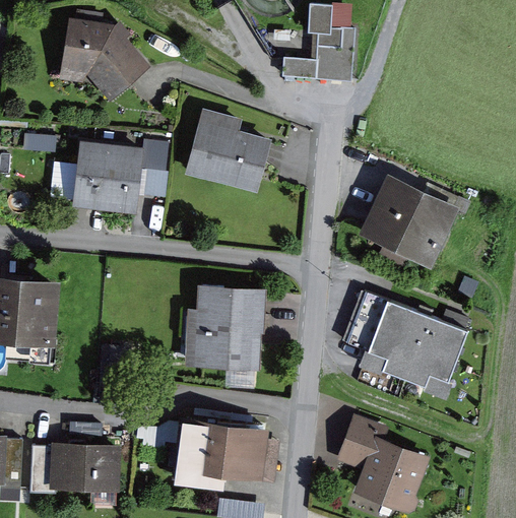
[(311,33),(311,58),(283,55),(283,75),(351,79),(356,26),(330,25),(330,2),(309,0),(307,31),(311,33)]
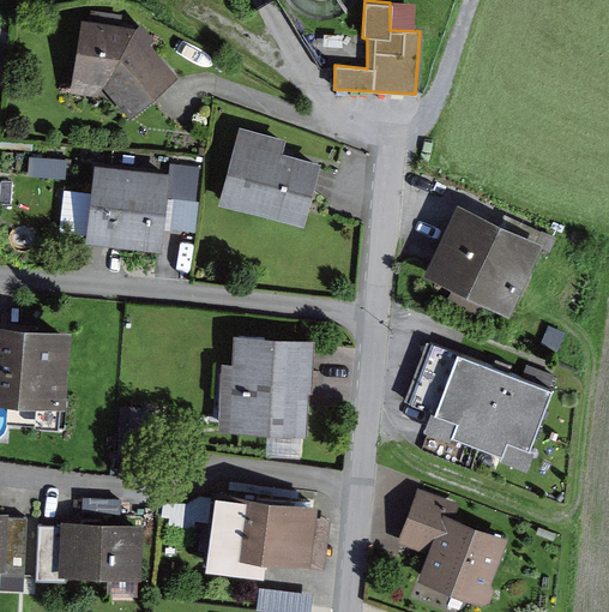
[(80,22),(72,93),(96,95),(121,126),(179,78),(138,29),(80,22)]
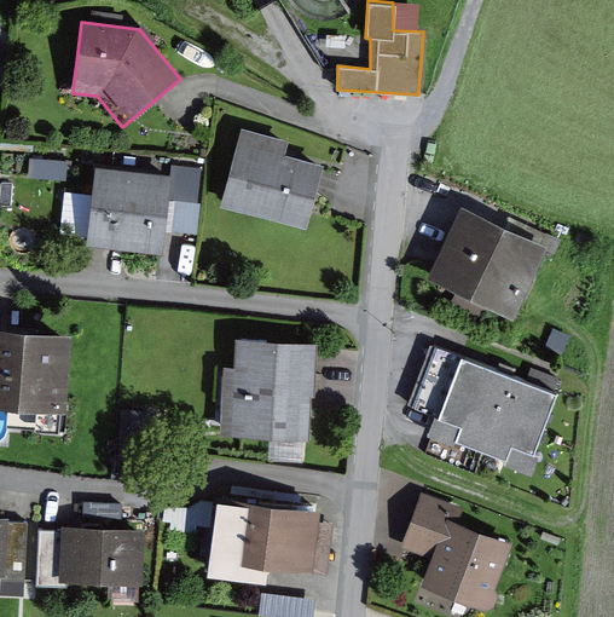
[(306,231),(323,171),(282,157),(285,144),(241,131),(219,206),(306,231)]
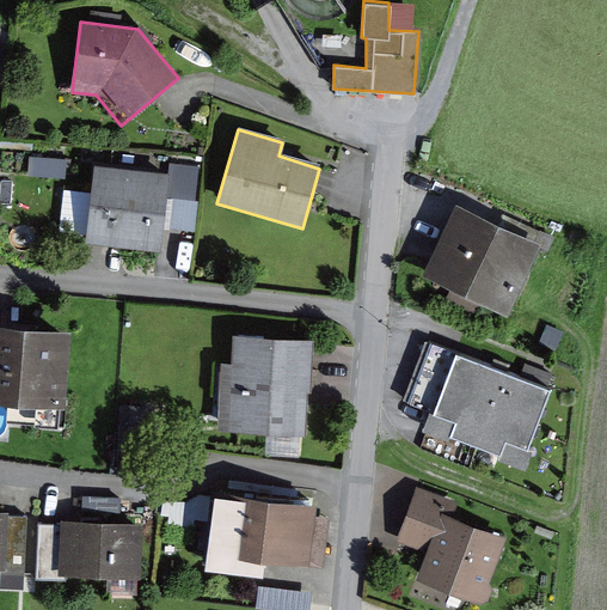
[(158,252),(167,176),(92,168),(84,244),(158,252)]
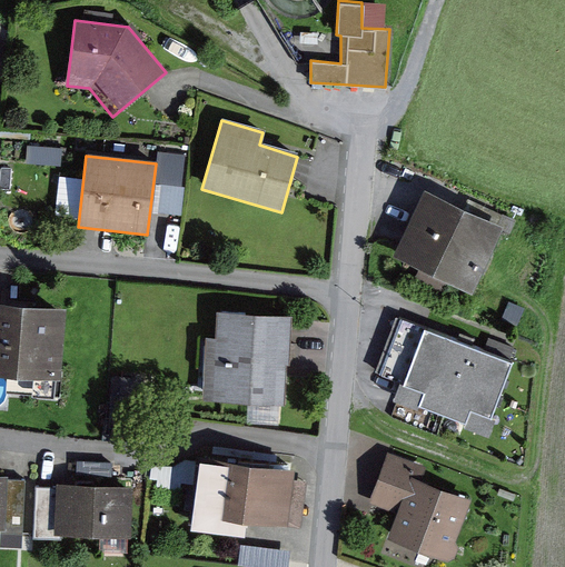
[(393,258),(469,292),(498,230),(422,195),(393,258)]
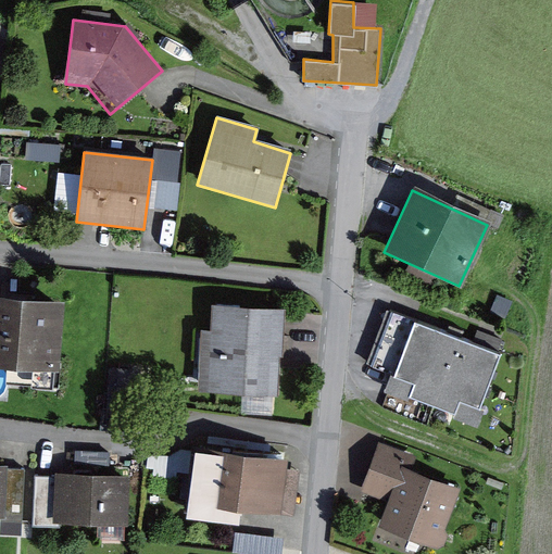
[(59,302),(0,297),(0,364),(53,369),(59,302)]
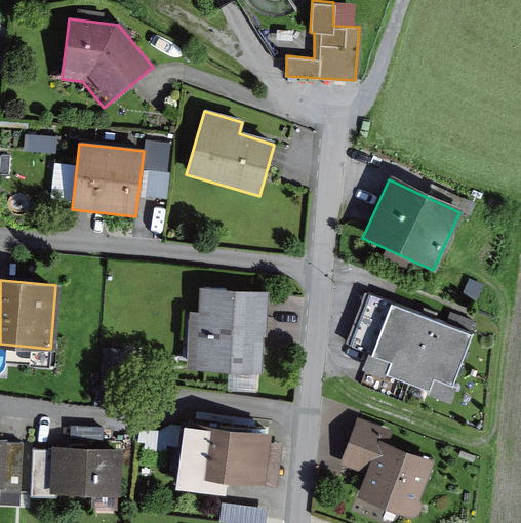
[(262,375),(268,295),(198,291),(193,371),(262,375)]
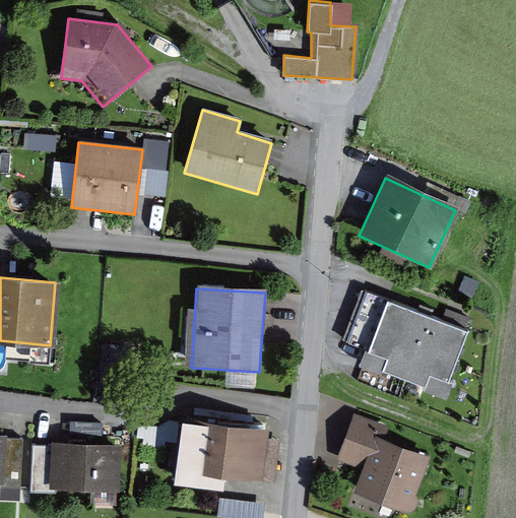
[(444,398),(470,333),(384,298),(358,363),(444,398)]
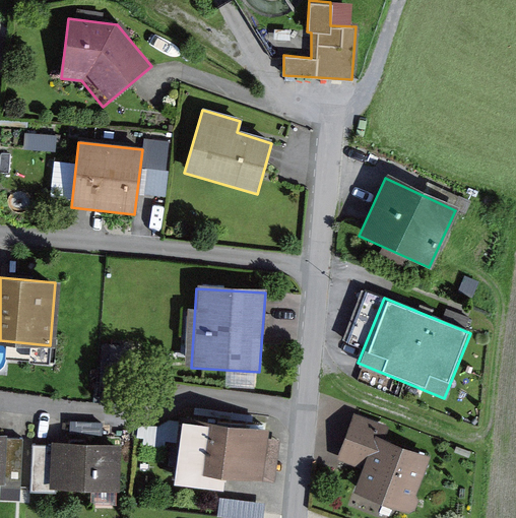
[(410,517),(436,459),(386,439),(390,430),(357,416),(339,458),(363,468),(348,504),(383,517),(410,517)]
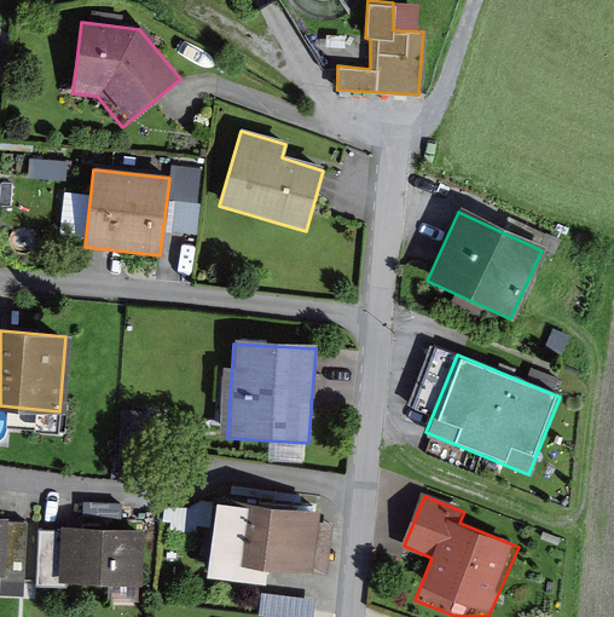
[(319,512),(213,499),(202,577),(270,587),(272,571),(311,576),(319,512)]
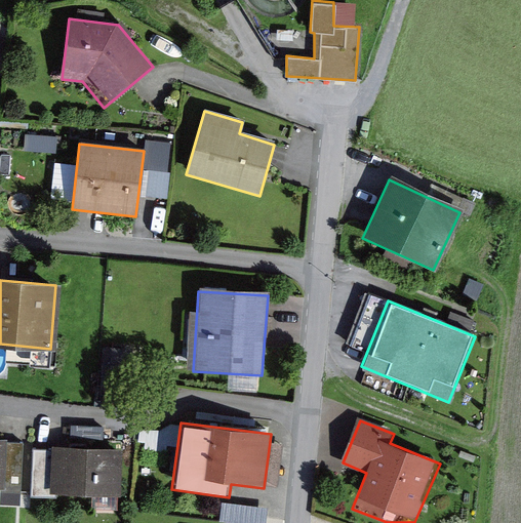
[(24,442),(0,439),(0,491),(21,493),(24,442)]
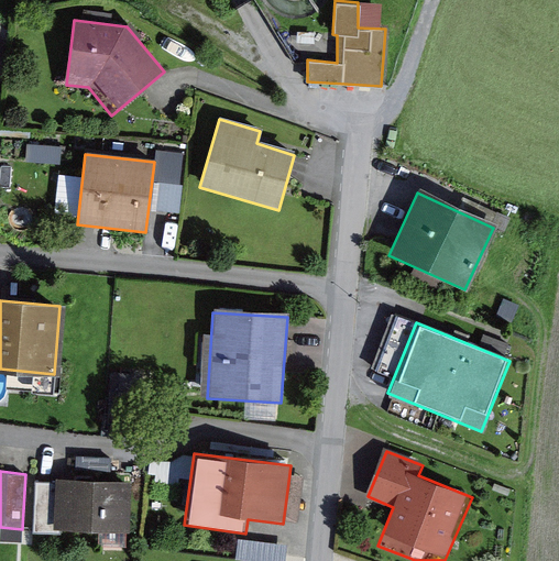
[(127,538),(129,483),(33,480),(31,535),(127,538)]
